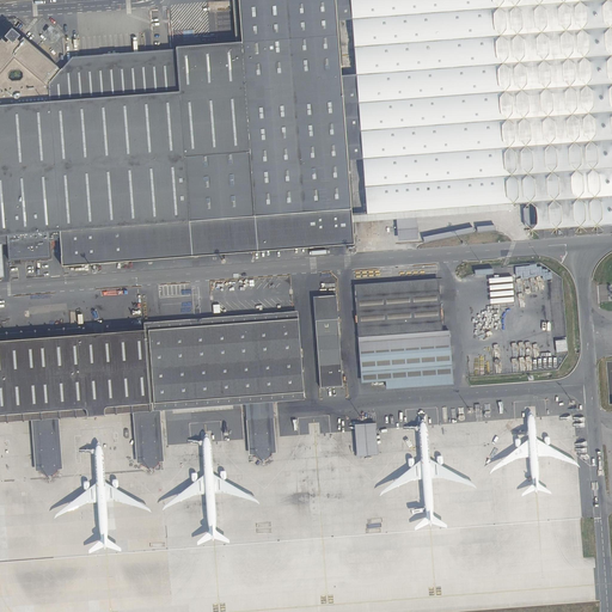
[(178,60),(60,69),(56,73),(54,71),(56,67),(24,38),(20,42),(18,40),(20,36),(12,29),(5,37),(10,41),(7,44),(2,40),(0,42),(0,236),(7,236),(8,244),(10,261),(50,257),(49,233),(60,232),(62,262),(212,250),(356,239),(350,158),(362,157),(356,78),(343,79),(340,22),(352,20),(350,0),(232,0),(236,42),(189,46),(177,47),(178,60)]
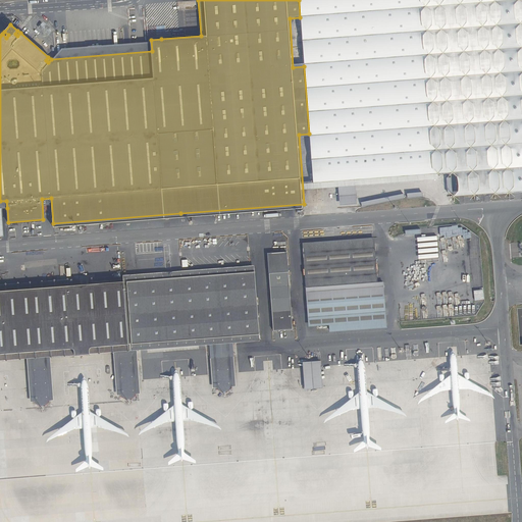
[(521,0),(299,0),(301,17),(304,63),(310,136),(313,183),(340,180),(452,172),(454,197),(521,191),(521,0)]
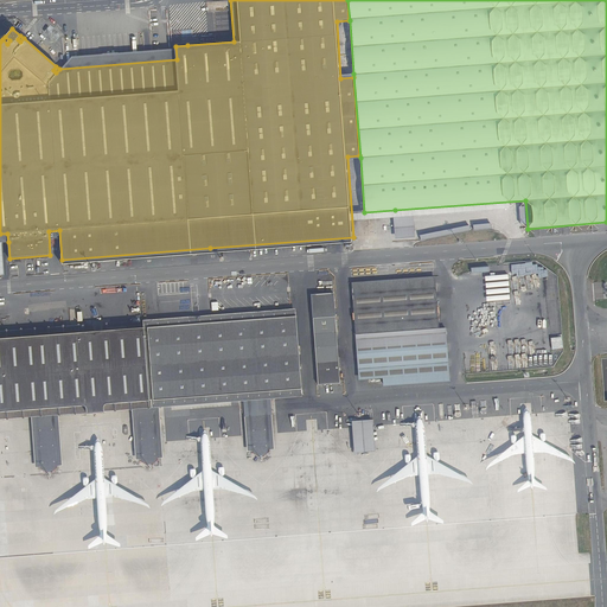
[(365,372),(436,366),(428,270),(372,275),(374,282),(347,283),(352,343),(363,343),(365,372)]
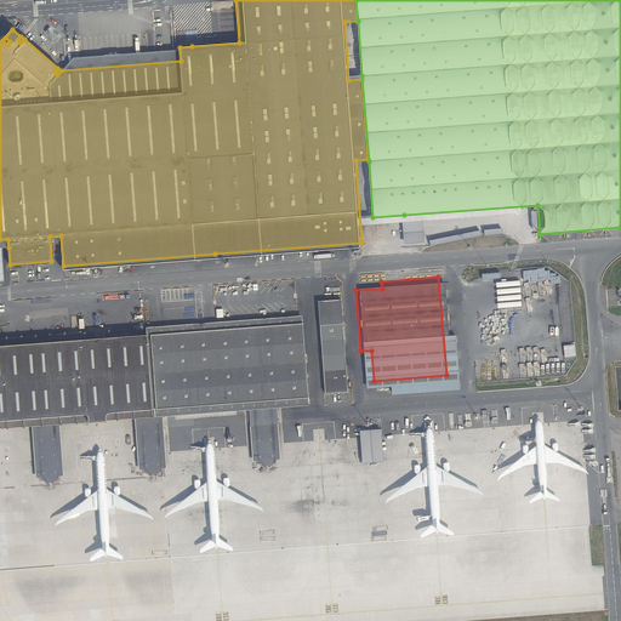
[(302,313),(108,329),(109,337),(84,339),(83,330),(0,336),(0,421),(29,420),(33,465),(39,465),(39,468),(40,469),(44,469),(45,474),(55,473),(53,468),(57,468),(58,468),(58,467),(58,463),(64,462),(61,417),(132,412),(136,457),(142,456),(142,460),(142,461),(143,462),(147,461),(147,466),(157,466),(157,461),(160,461),(161,460),(161,459),(161,455),(167,455),(164,415),(252,408),(255,448),(261,448),(261,451),(262,453),(263,453),(267,453),(267,457),(277,456),(277,451),(279,451),(280,451),(281,450),(280,446),(286,445),(284,405),(309,404),(302,313)]
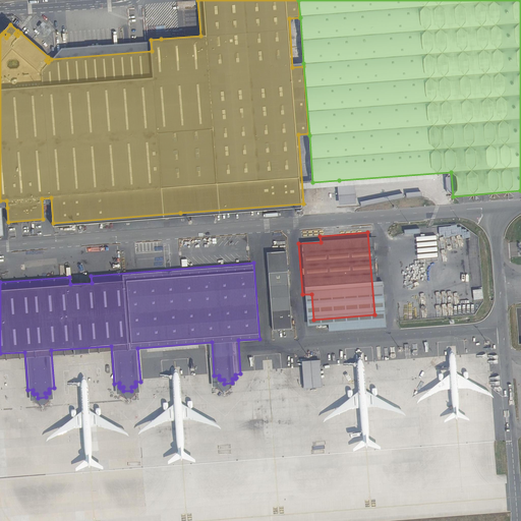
[(271,334),(290,332),(285,271),(267,273),(271,334)]
